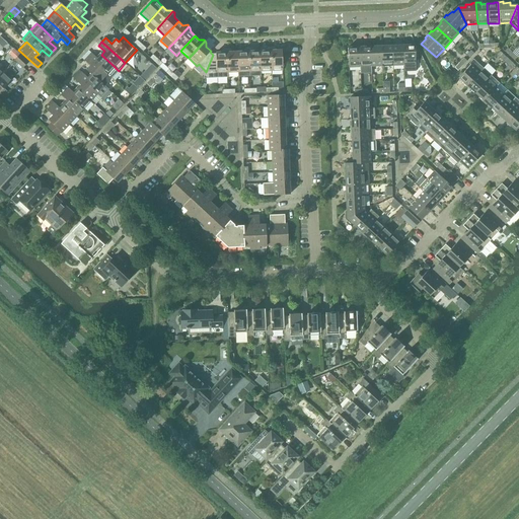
[(398,46),(392,46),(393,66),(403,65),(403,61),(402,44),(398,45),(398,46)]
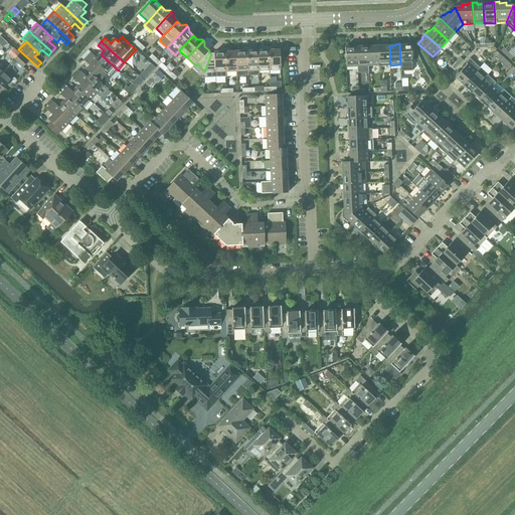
[(404,43),(399,43),(400,60),(400,64),(401,71),(412,70),(411,64),(411,44),(404,44),(404,43)]
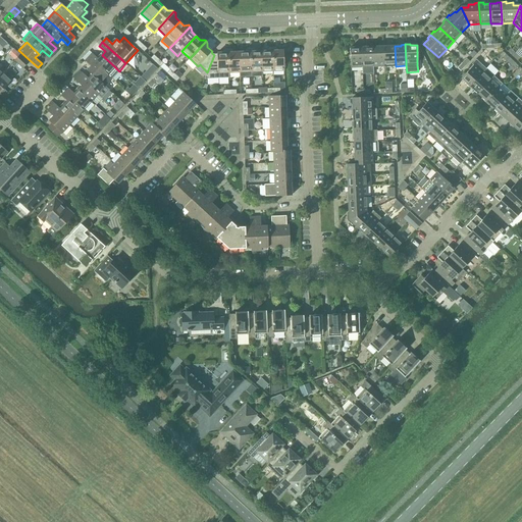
[(378,47),(372,47),(373,67),(384,66),(383,45),(378,45),(378,47)]
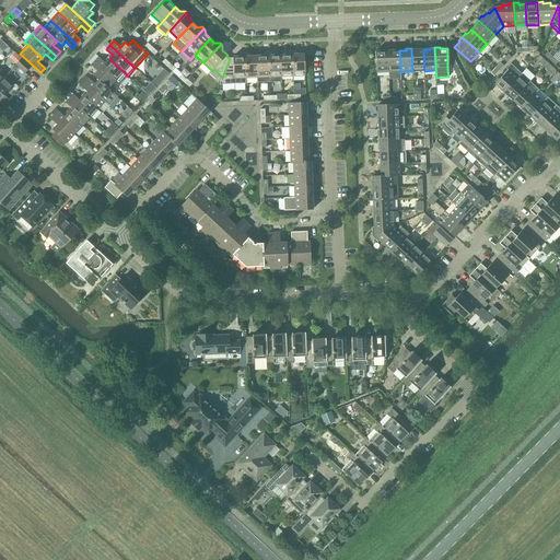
[(416,48),(411,48),(412,71),(424,71),(423,49),(417,49),(416,48)]
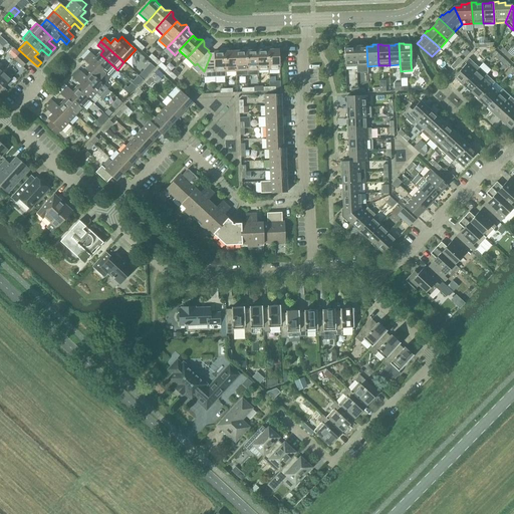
[(344,54),(343,54),(344,59),(345,59),(345,67),(356,66),(356,61),(355,45),(350,45),(350,46),(344,47),(344,54)]
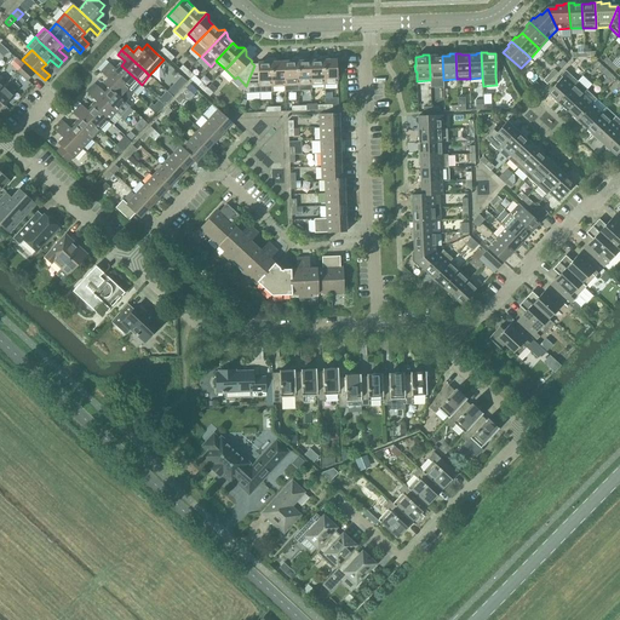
[(435,55),(429,55),(430,74),(430,80),(430,87),(443,87),(443,80),(442,56),(435,56),(435,55)]
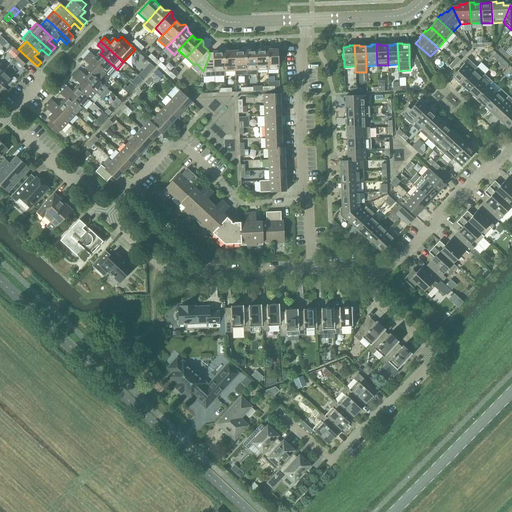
[(12,47),(8,52),(15,59),(19,54),(12,47)]
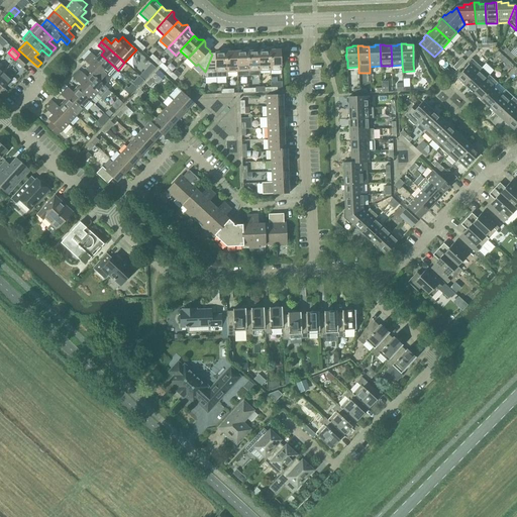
[(260,52),(261,72),(271,71),(270,47),(269,47),(265,50),(260,52)]
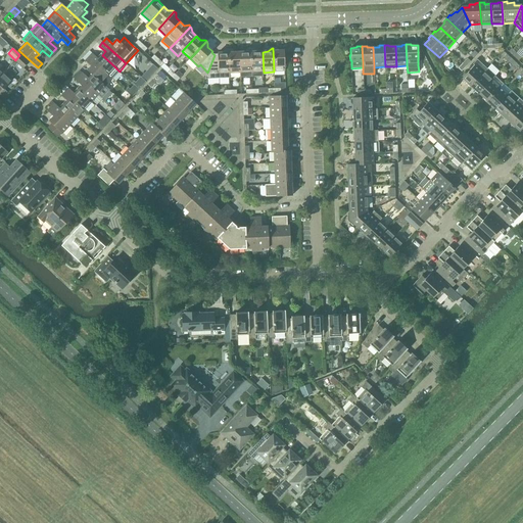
[(273,48),(274,72),(285,72),(285,51),(279,51),(275,48),(273,48)]
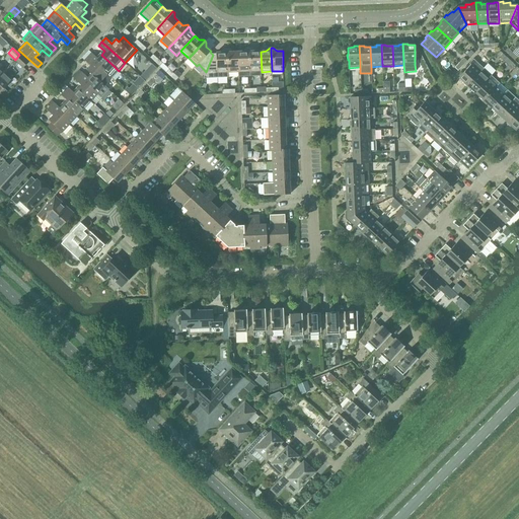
[(250,77),(249,49),(247,49),(244,52),(238,52),(239,72),(239,77),(250,77)]
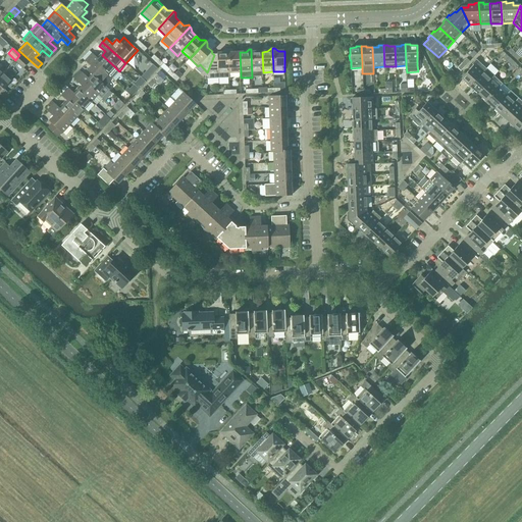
[(263,77),(263,72),(262,52),(256,52),(253,49),(251,49),(252,77),(263,77)]
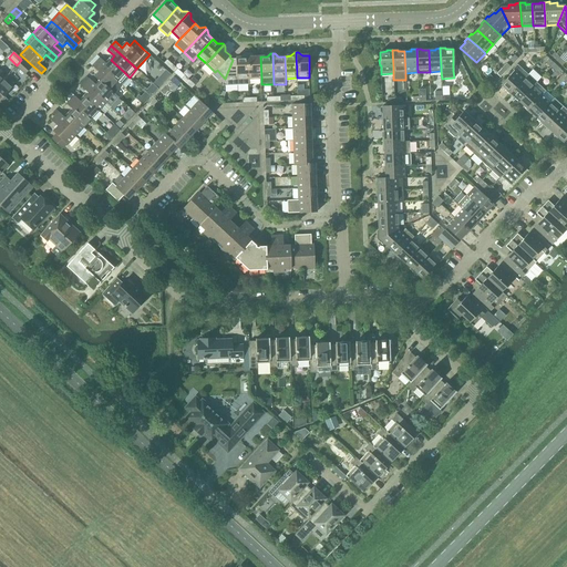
[(233,60),(225,79),(223,85),(249,84),(249,80),(248,54),(246,54),(243,58),(236,58),(236,59),(233,60)]
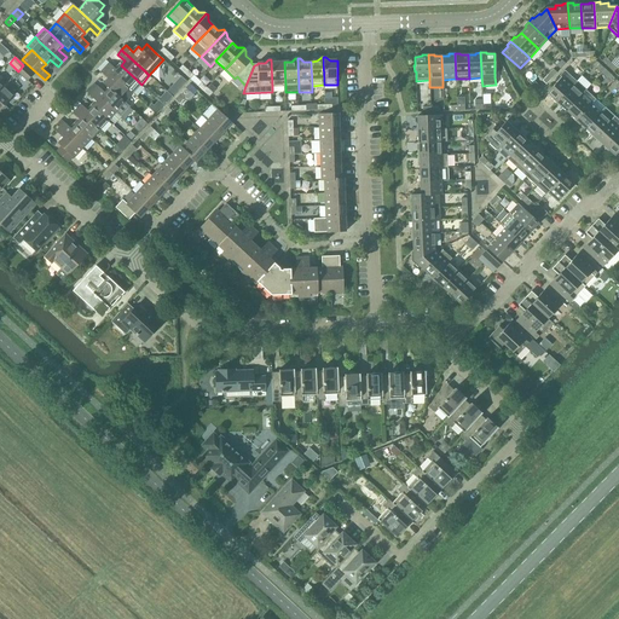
[(271,59),(272,87),(285,86),(284,62),(277,63),(273,59),(271,59)]
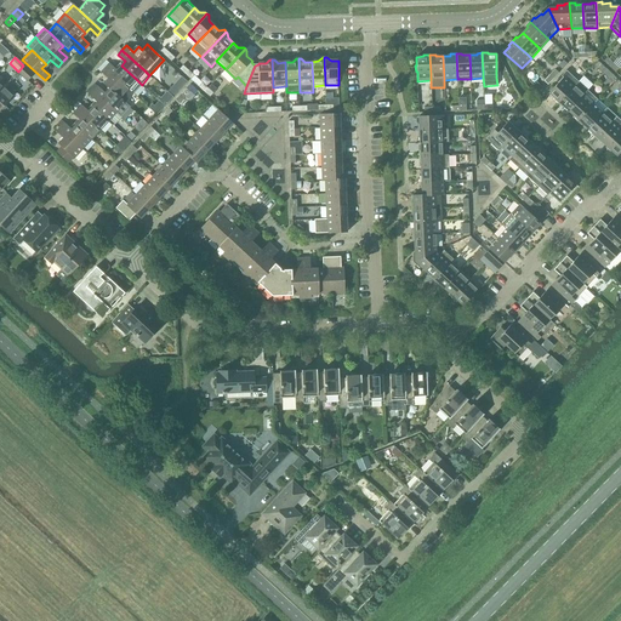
[(109,63),(106,68),(127,89),(132,93),(134,93),(142,85),(136,79),(121,66),(117,70),(109,63)]
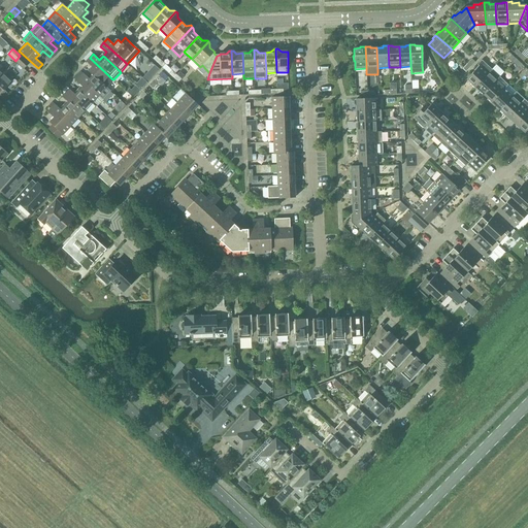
[(15,61),(24,68),(28,64),(28,63),(20,56),(15,61)]
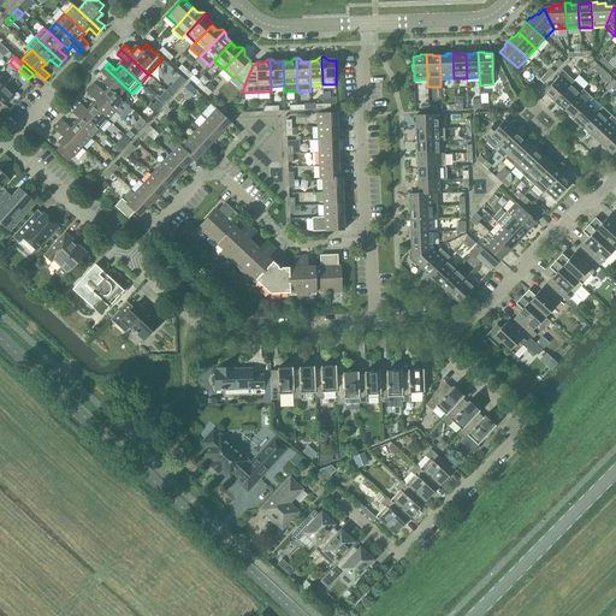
[(105,67),(100,72),(107,78),(104,83),(108,88),(124,102),(124,101),(132,93),(131,93),(126,88),(105,67)]
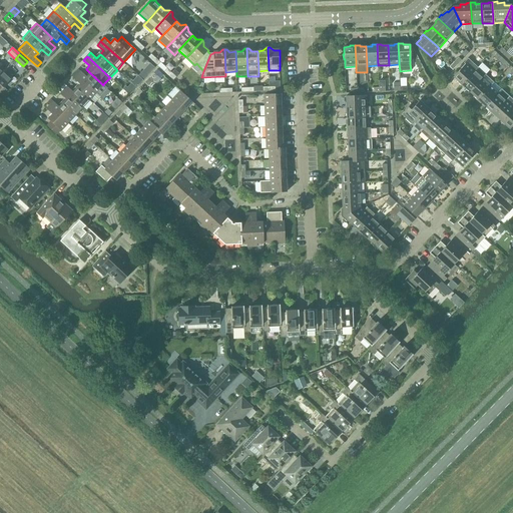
[(465,63),(453,75),(458,80),(457,81),(460,84),(473,70),(477,66),(467,57),(463,61),(465,63)]
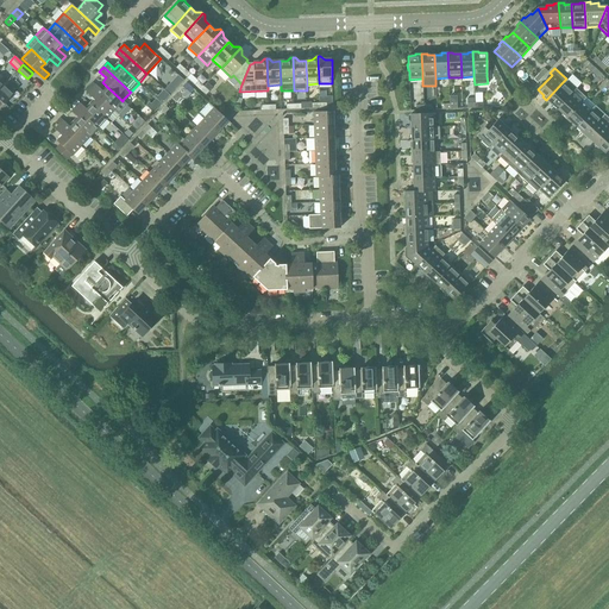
[(562,83),(546,100),(551,105),(552,104),(557,108),(571,93),(576,88),(566,79),(562,83)]
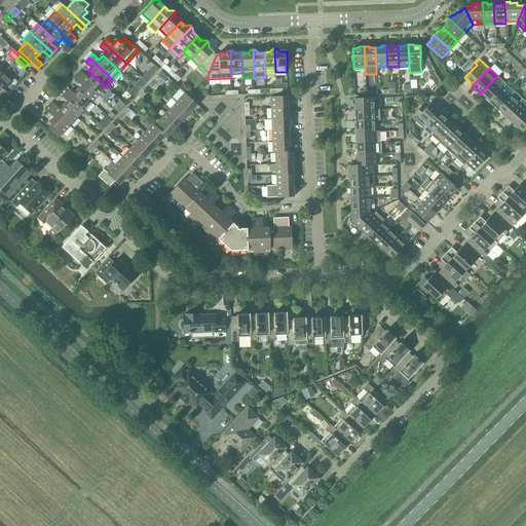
[(6,70),(0,76),(0,92),(3,89),(10,82),(6,77),(9,73),(6,70)]
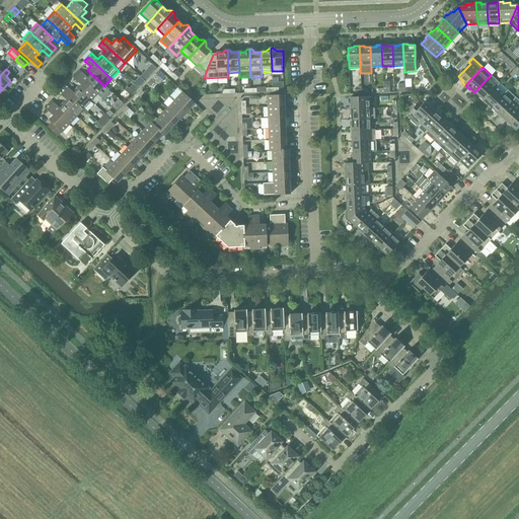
[(448,69),(443,74),(449,78),(453,74),(448,69)]
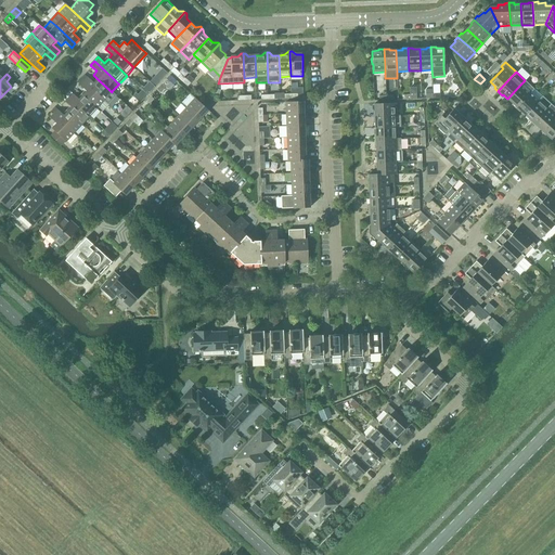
[(169,75),(166,79),(169,82),(172,85),(176,81),(169,75)]
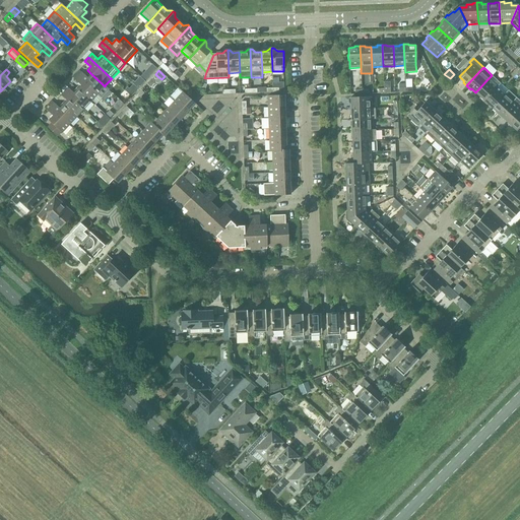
[(178,71),(175,74),(172,77),(176,81),(182,75),(178,71)]
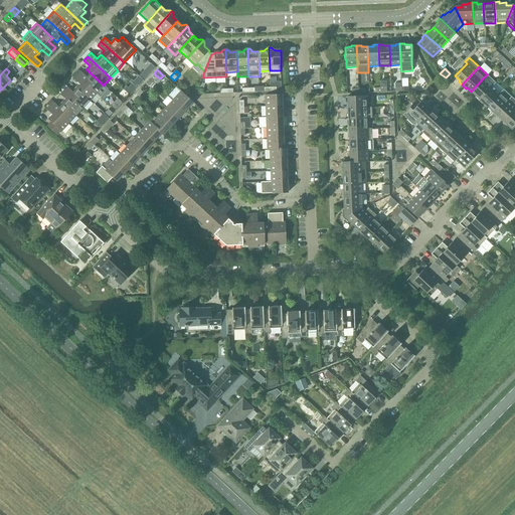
[(80,71),(77,75),(97,93),(100,96),(107,89),(104,86),(91,73),(88,77),(81,71),(80,71)]
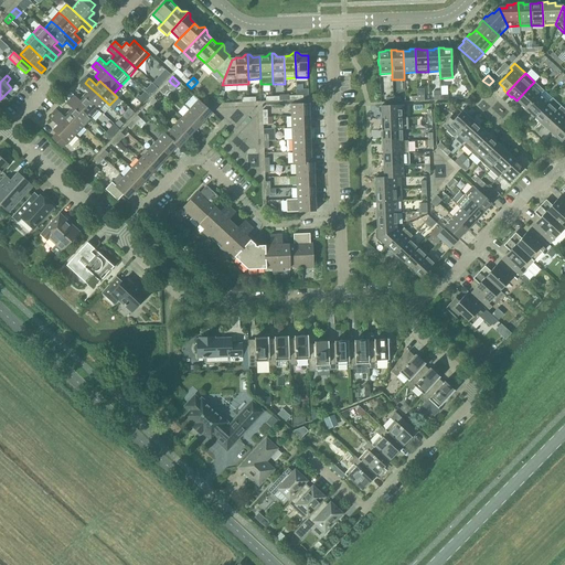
[(530,86),(516,100),(521,105),(520,106),(524,109),(539,95),(543,89),(534,82),(530,86)]
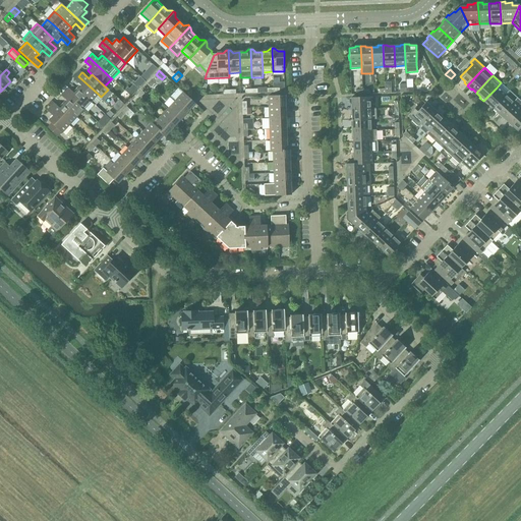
[(78,76),(75,80),(81,85),(77,90),(91,102),(98,94),(78,76)]
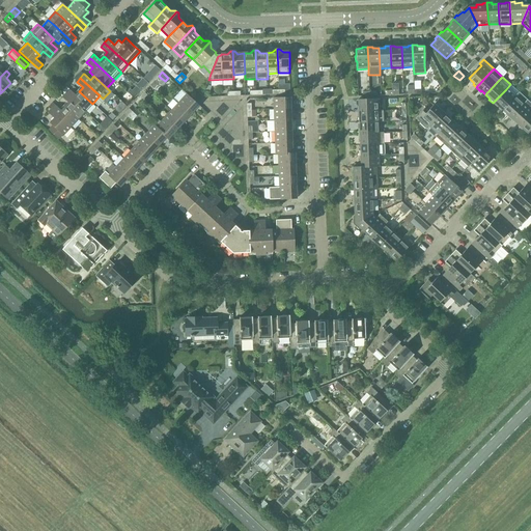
[(136,82),(134,84),(141,90),(147,83),(143,79),(142,78),(137,83),(136,82)]
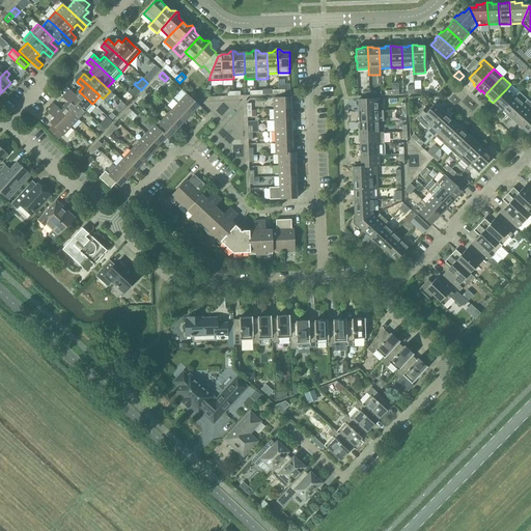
[(162,79),(158,83),(159,84),(162,87),(166,82),(165,81),(162,79)]
